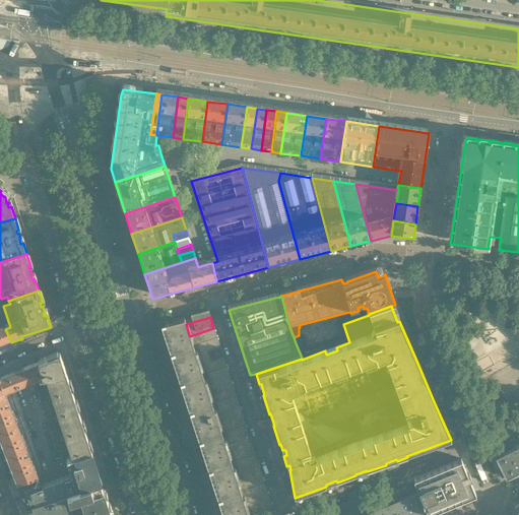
[(190,336),(189,335),(186,324),(185,322),(163,328),(163,329),(165,329),(174,356),(172,357),(218,342),(213,328),(190,336)]
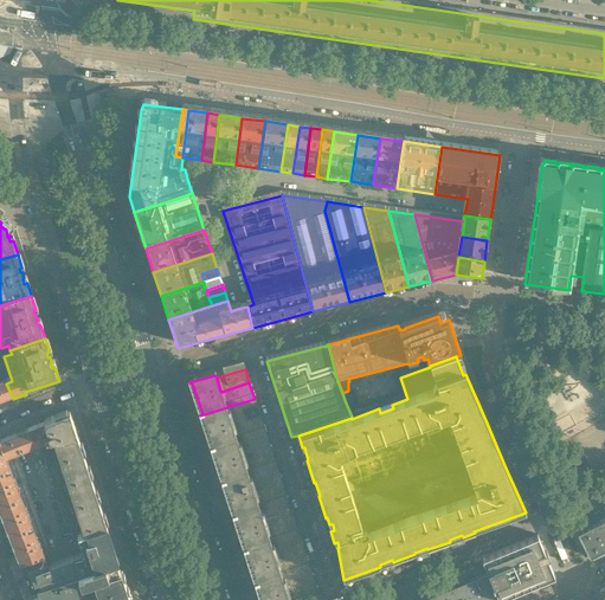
[(0,404),(7,401),(12,399),(13,399),(6,384),(1,386),(0,386),(0,404)]
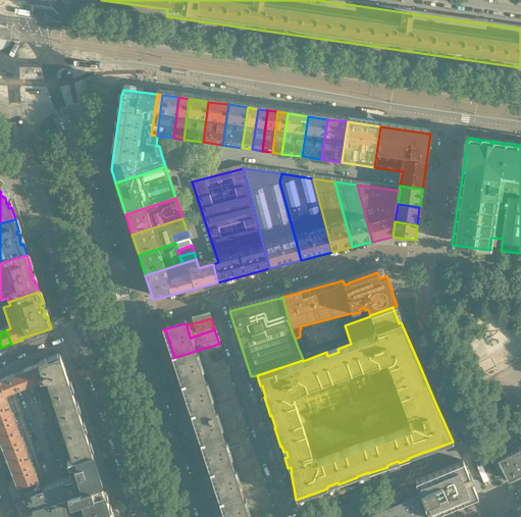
[(219,344),(172,358),(172,359),(174,359),(184,386),(181,386),(181,388),(228,372),(225,362),(213,366),(211,357),(222,354),(219,344)]
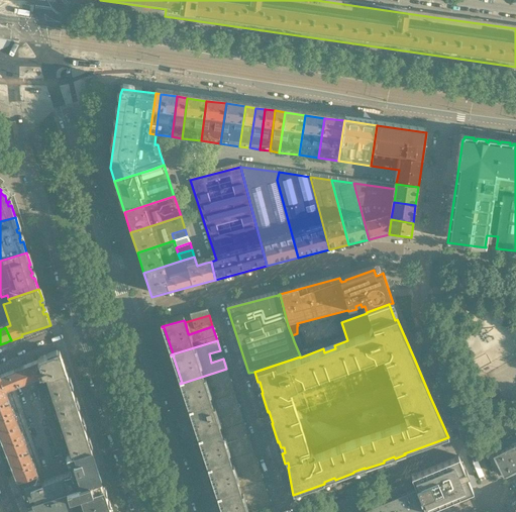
[(220,350),(209,353),(211,363),(223,359),(220,350)]
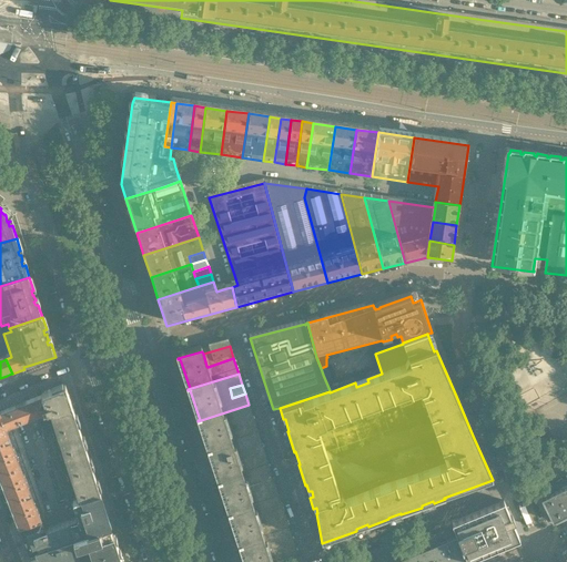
[(93,474),(80,431),(73,410),(72,409),(70,401),(67,390),(61,391),(42,398),(42,399),(26,406),(31,421),(38,419),(67,508),(66,508),(67,509),(101,498),(93,474)]
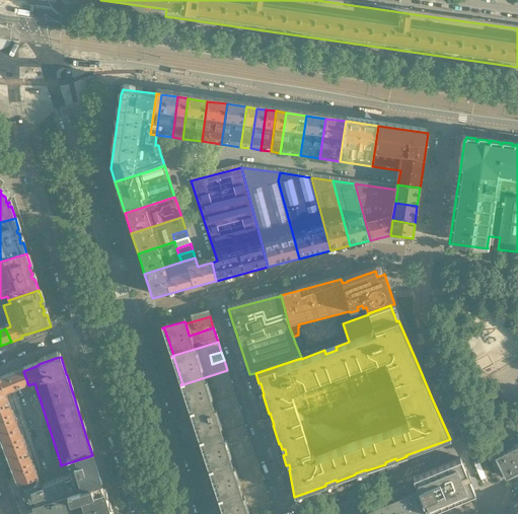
[(227,370),(180,385),(181,386),(182,385),(192,413),(191,414),(191,415),(213,408),(236,399),(227,370)]
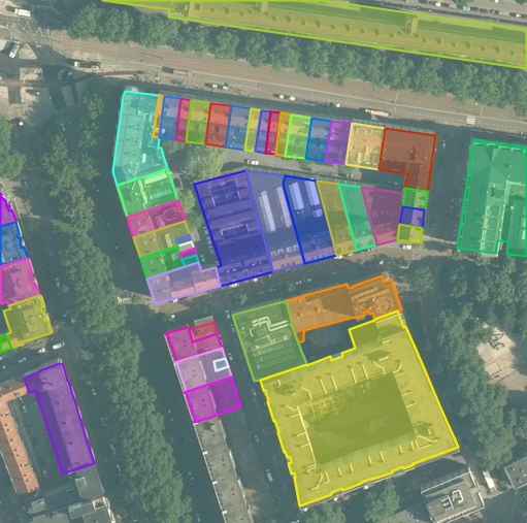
[(0,416),(19,409),(15,398),(21,396),(25,394),(29,393),(29,392),(24,378),(19,380),(14,382),(0,387),(0,416)]
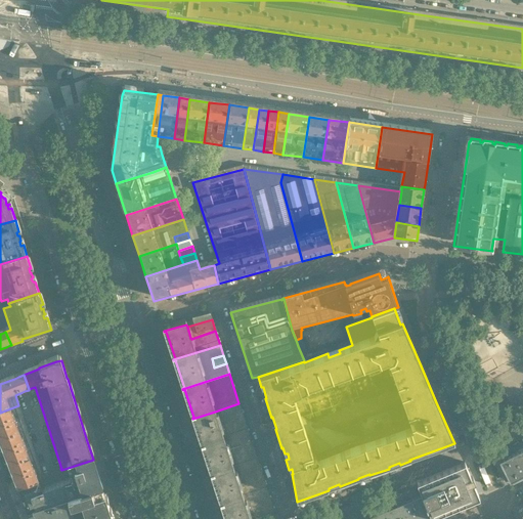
[(238,403),(215,412),(192,419),(192,420),(194,419),(204,446),(202,447),(249,433),(238,403)]
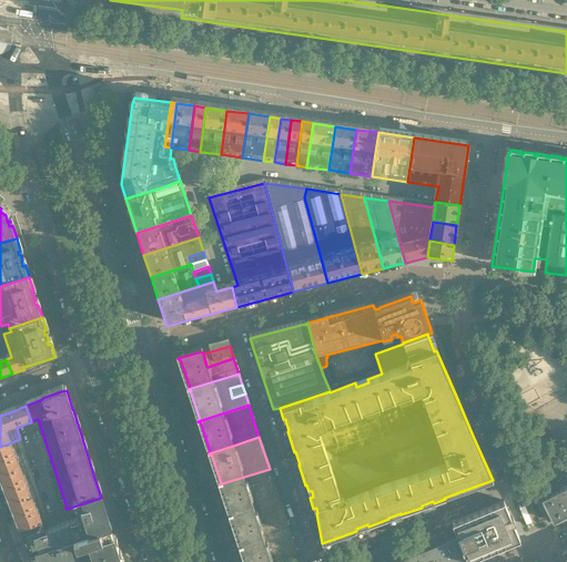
[(20,439),(0,447),(0,478),(29,467),(20,439)]
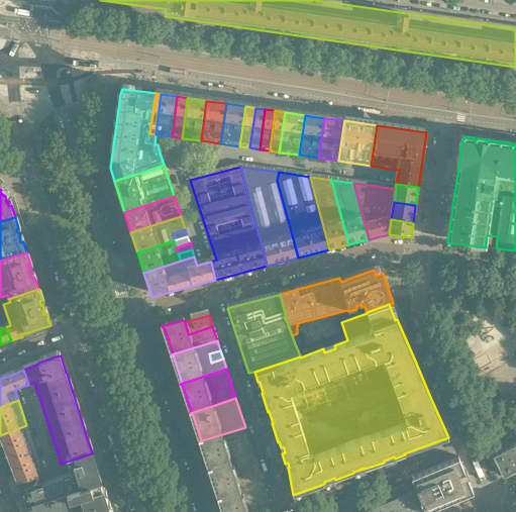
[(26,425),(0,435),(10,461),(35,450),(26,425)]
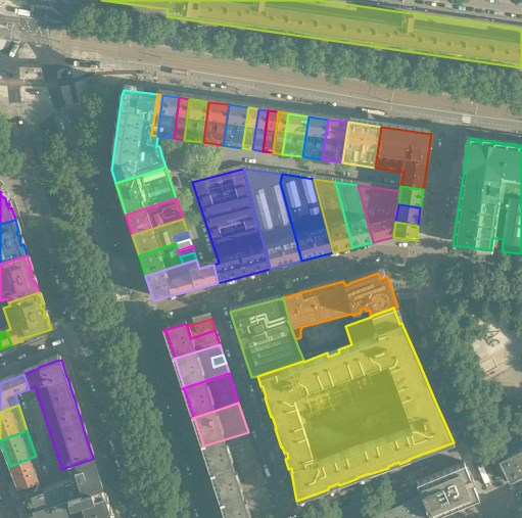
[(248,432),(201,446),(201,448),(203,448),(212,475),(210,475),(211,476),(257,461),(248,432)]
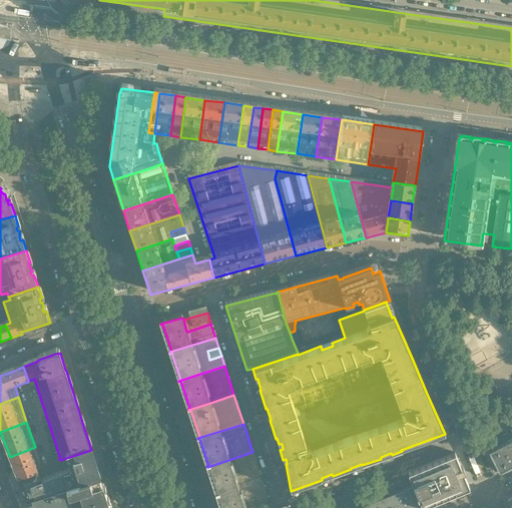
[(511,444),(490,455),(498,472),(499,475),(502,473),(511,468),(511,444)]
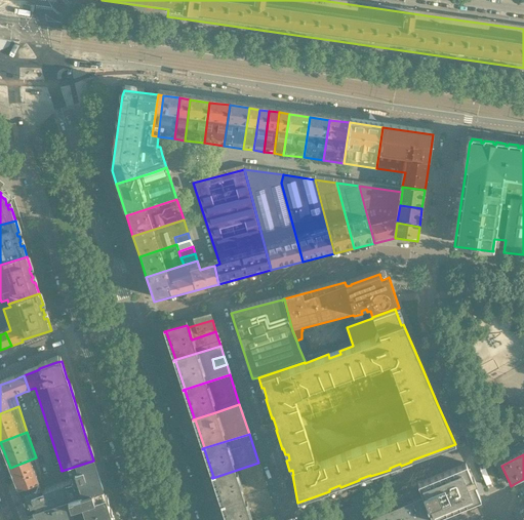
[(36,457),(10,468),(19,491),(19,493),(39,486),(39,485),(42,477),(36,457)]
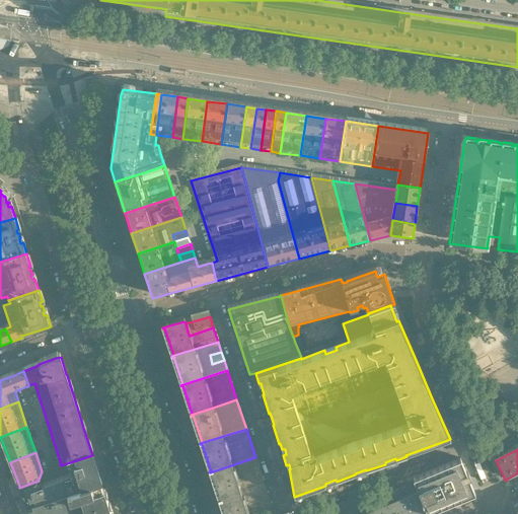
[(92,455),(61,465),(62,468),(61,470),(63,471),(65,480),(42,489),(41,485),(39,481),(19,488),(21,492),(27,509),(101,486),(102,486),(92,455)]
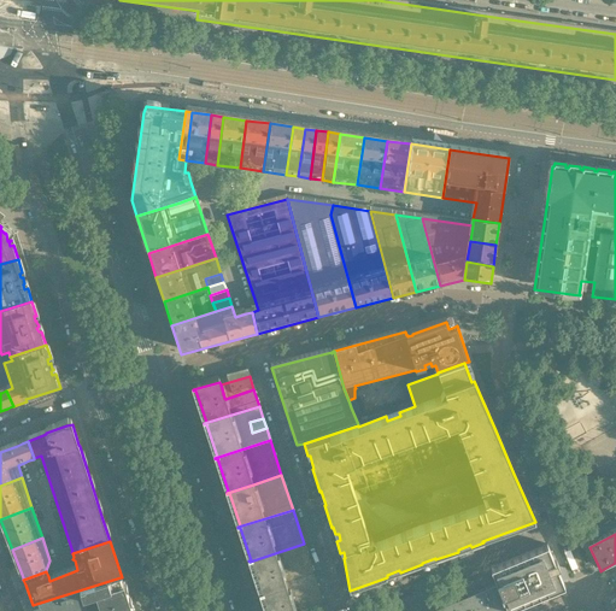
[(304,544),(250,562),(250,563),(252,562),(262,594),(260,595),(260,597),(315,579),(304,544)]
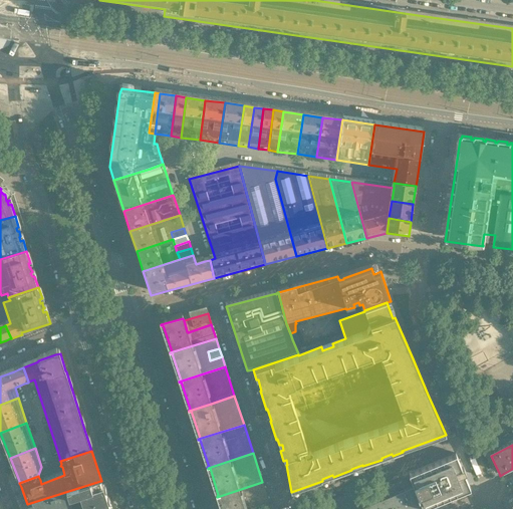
[(457,458),(410,478),(423,508),(429,508),(470,490),(457,458)]
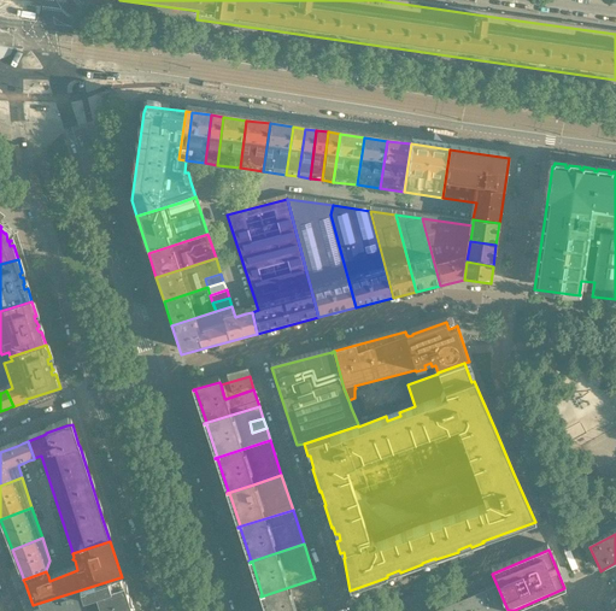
[(492,574),(459,585),(470,610),(508,610),(492,574)]
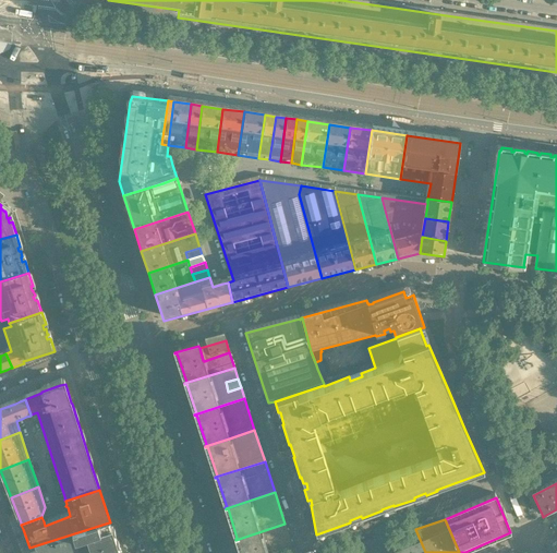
[(119,552),(112,530),(111,530),(109,523),(29,548),(32,552),(95,552),(98,551),(98,552),(119,552)]
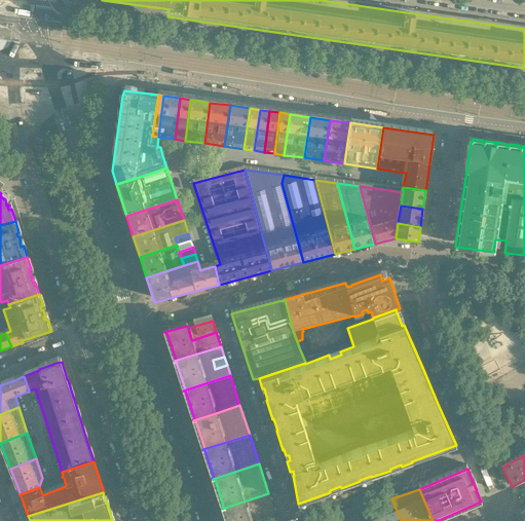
[(268,493),(222,509),(222,510),(224,509),(227,520),(273,520),(275,516),(268,493)]
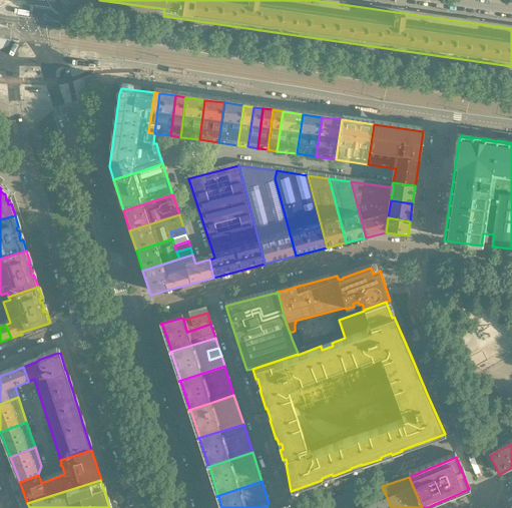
[(391,507),(382,486),(355,496),(360,507),(391,507)]
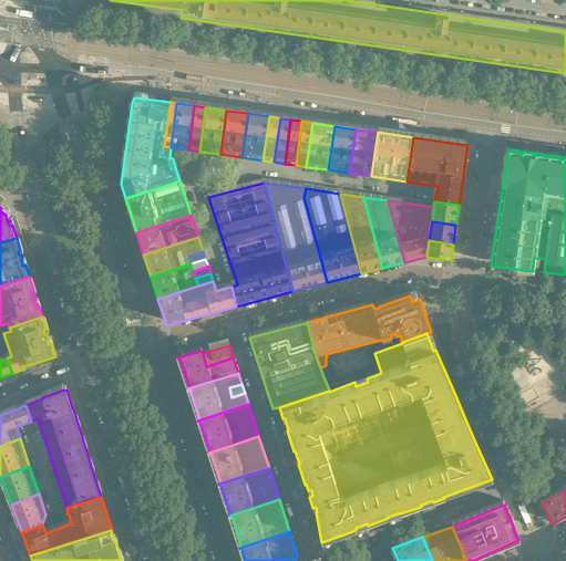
[(398,560),(392,548),(363,558),(364,560),(398,560)]
